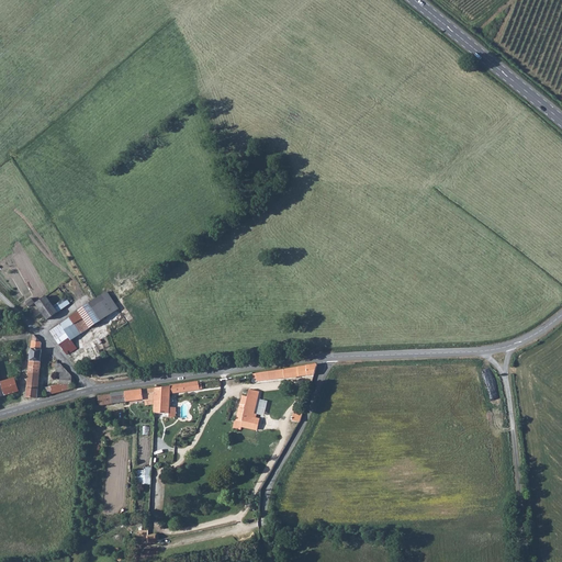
[(108,292),(99,298),(107,310),(110,307),(112,313),(119,308),(108,292)]
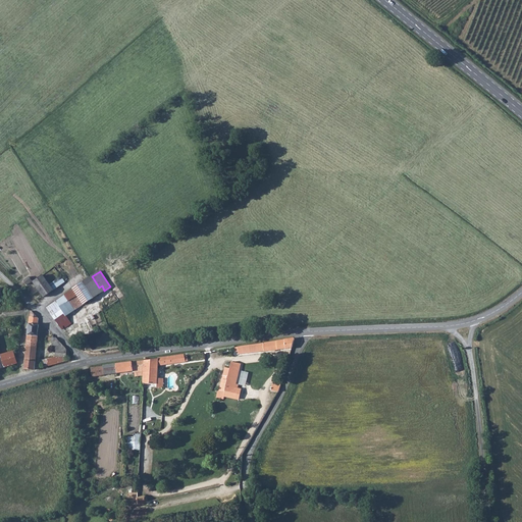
[(45,274),(36,280),(45,296),(55,291),(45,274)]
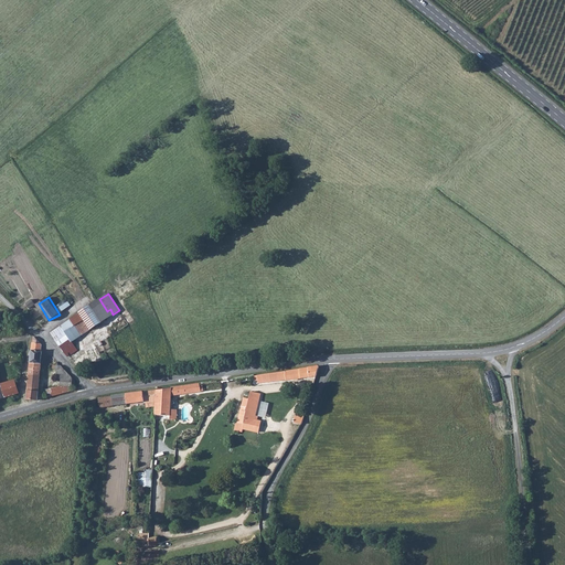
[(102,322),(113,316),(113,315),(110,309),(107,311),(99,299),(91,306),(102,322)]
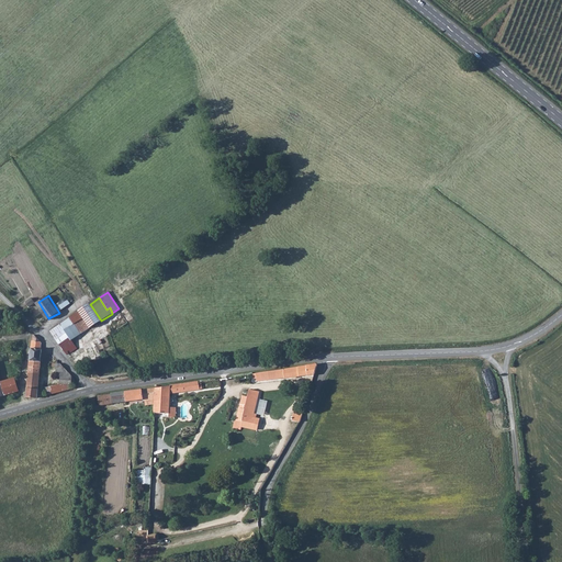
[(82,334),(101,321),(90,304),(78,311),(79,312),(70,317),(75,324),(82,334)]
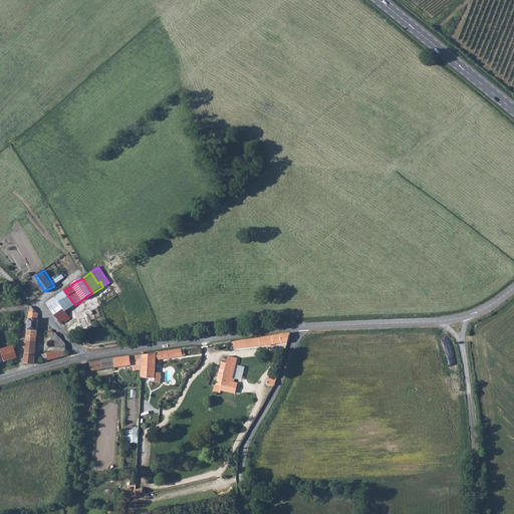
[(68,296),(64,290),(46,303),(59,322),(62,319),(64,322),(70,318),(66,311),(60,302),(68,296)]
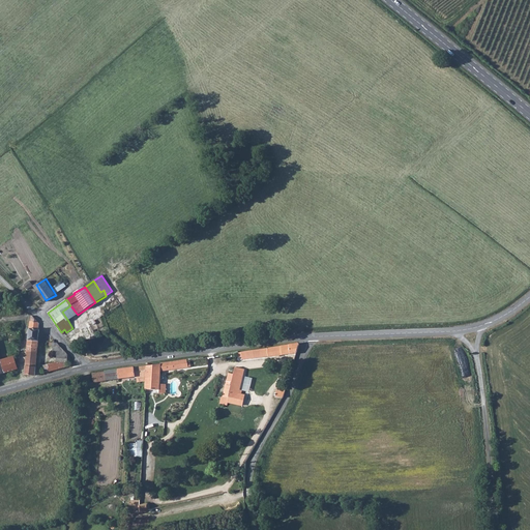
[(68,321),(78,315),(70,305),(62,312),(68,321)]
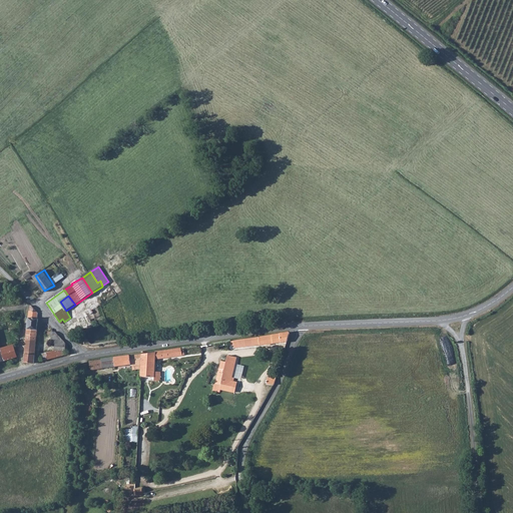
[(37,314),(30,307),(29,316),(27,330),(36,331),(37,324),(37,314)]
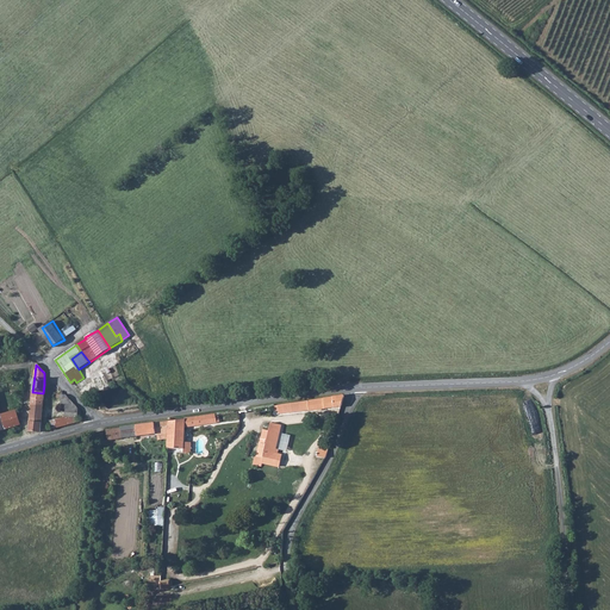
[(29,431),(41,431),(43,393),(32,392),(29,431)]
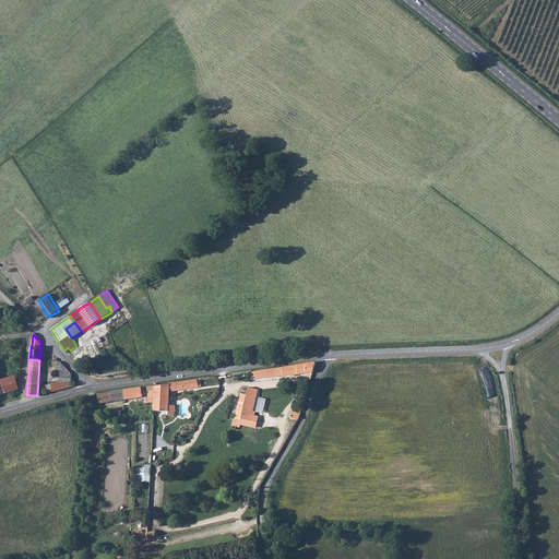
[(74,378),(61,363),(55,361),(52,361),(48,361),(49,365),(54,365),(55,375),(59,375),(59,381),(71,382),(70,387),(73,385),(74,378)]
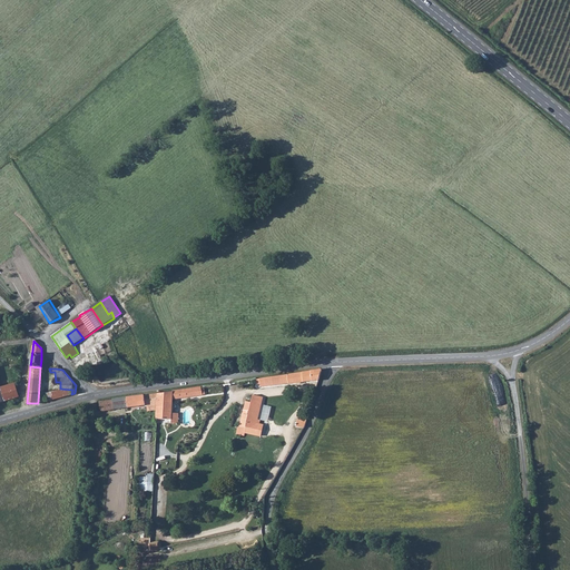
[(261,386),(318,381),(321,371),(321,370),(255,379),(255,384),(259,384),(261,386)]
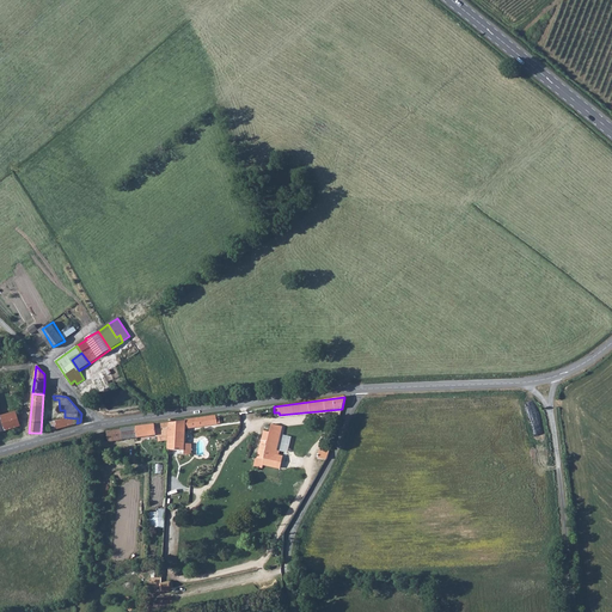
[(0,416),(0,417),(5,432),(19,427),(14,412),(0,416)]
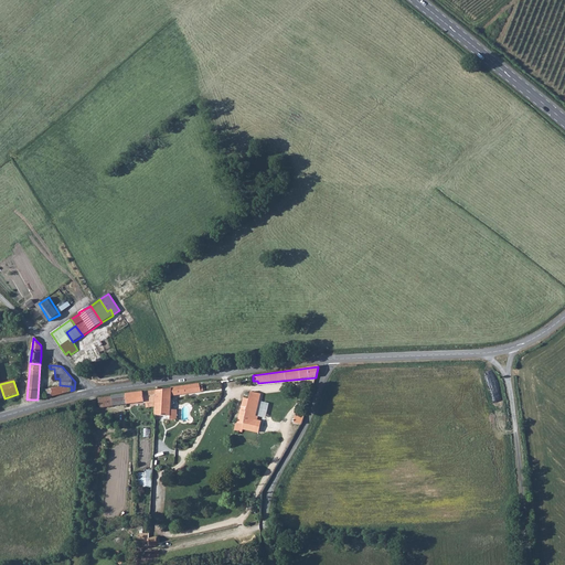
[(156,406),(155,414),(155,415),(170,416),(169,419),(177,420),(178,409),(171,409),(171,395),(200,392),(200,383),(170,386),(170,388),(157,390),(156,406)]
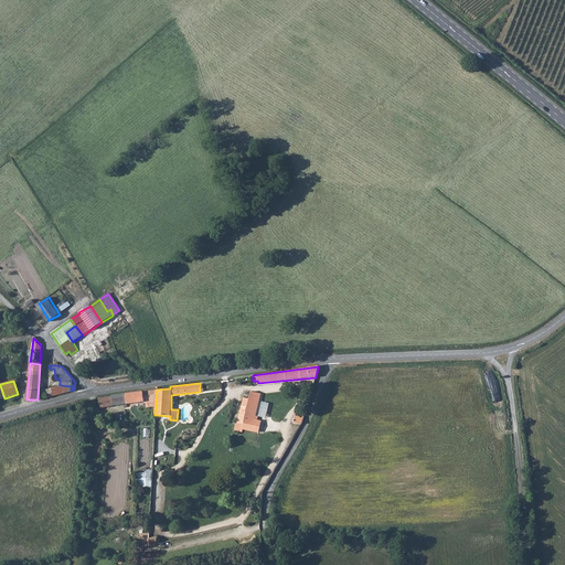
[(46,397),(71,391),(72,386),(60,385),(44,390),(46,397)]
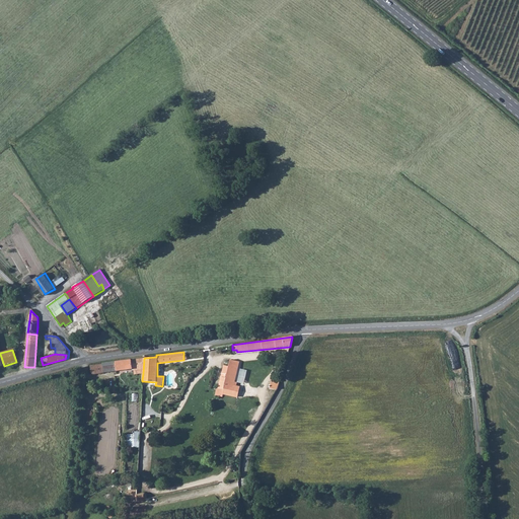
[(135,374),(143,373),(144,358),(131,360),(132,369),(134,368),(135,374)]
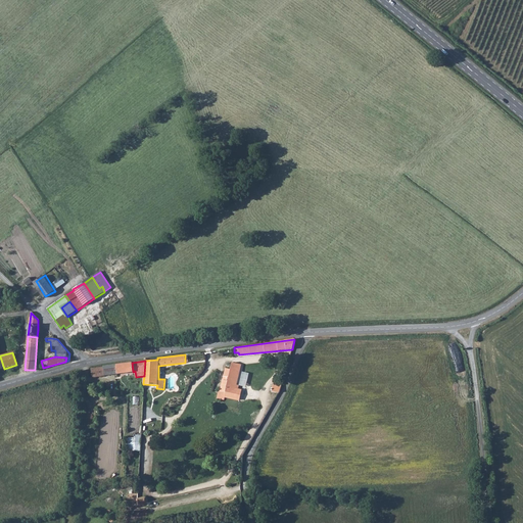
[(116,365),(119,374),(133,372),(132,363),(116,365)]
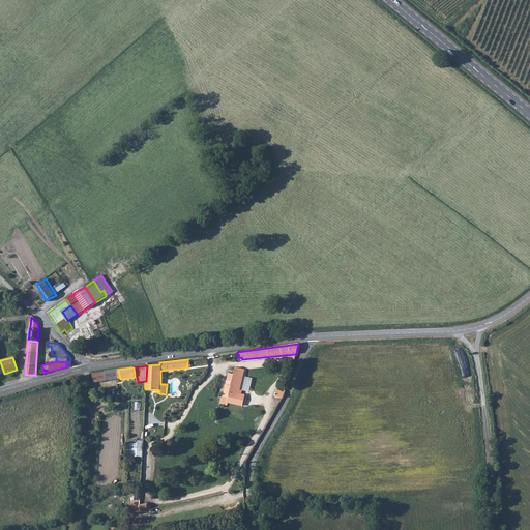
[(236,399),(238,389),(243,370),(235,367),(233,375),(228,373),(222,396),(219,395),(217,404),(225,406),(226,403),(240,407),(241,400),(238,400),(236,399)]
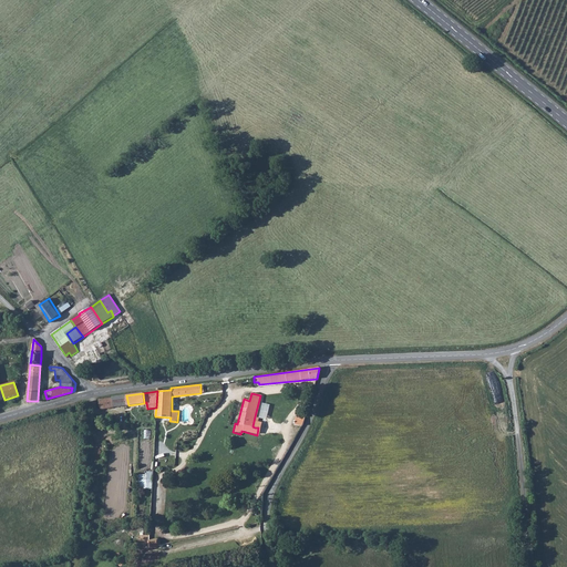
[(100,409),(129,405),(126,395),(98,399),(100,409)]
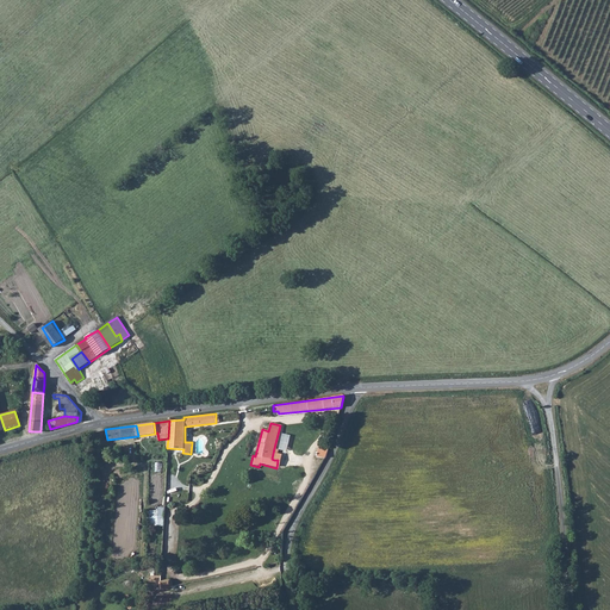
[(278,449),(274,448),(272,459),(274,460),(277,455),(284,458),(288,440),(280,437),(278,449)]
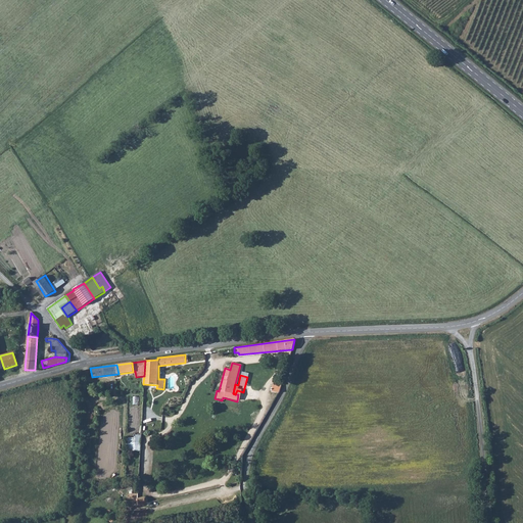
[(273,393),(279,393),(282,386),(274,385),(273,393)]
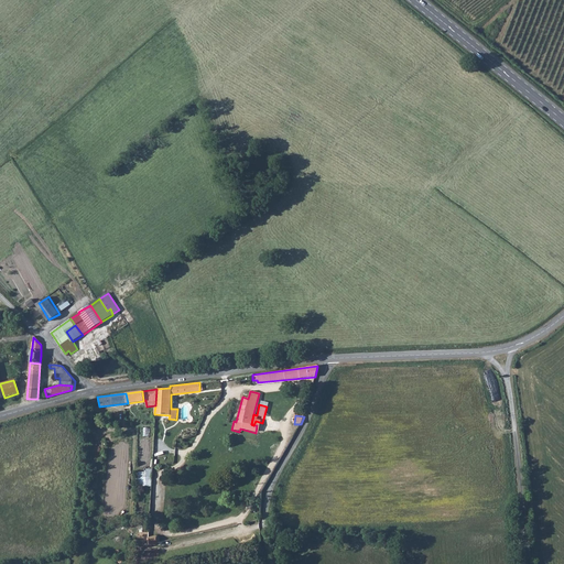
[(139,470),(138,485),(151,486),(152,476),(148,476),(149,472),(139,470)]
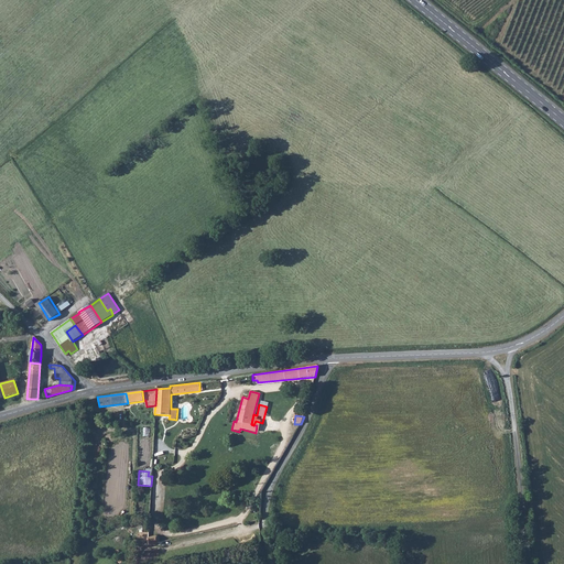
[(149,544),(159,542),(159,538),(158,535),(156,535),(149,538),(149,544)]
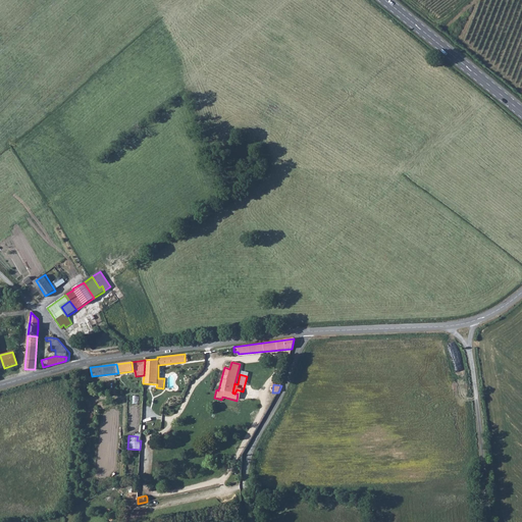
All buildings are outlined.
